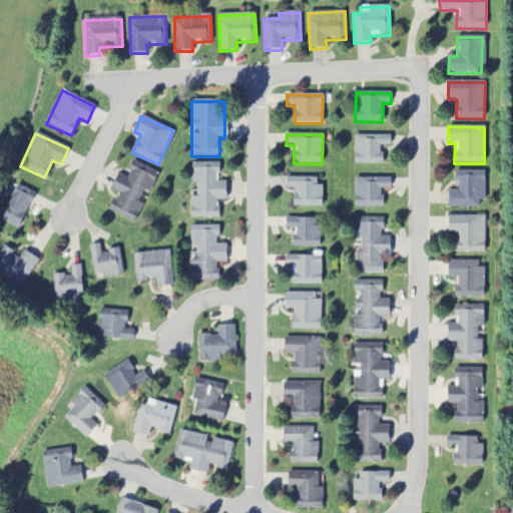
[(354,165),(382,164),(381,146),(390,146),(390,135),(354,136),(354,165)]
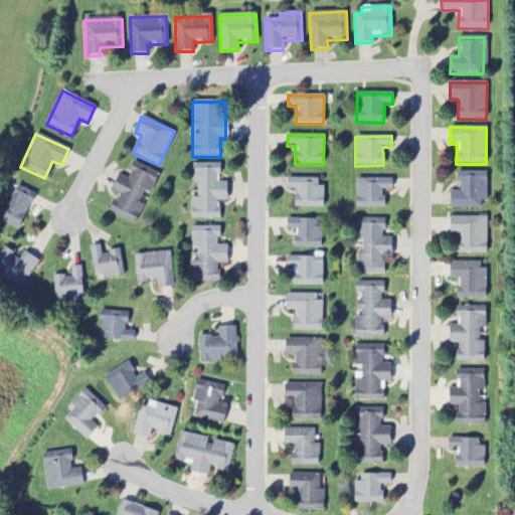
[(109,212),(133,223),(146,196),(148,197),(158,175),(133,164),(126,179),(118,175),(110,192),(117,195),(109,212)]
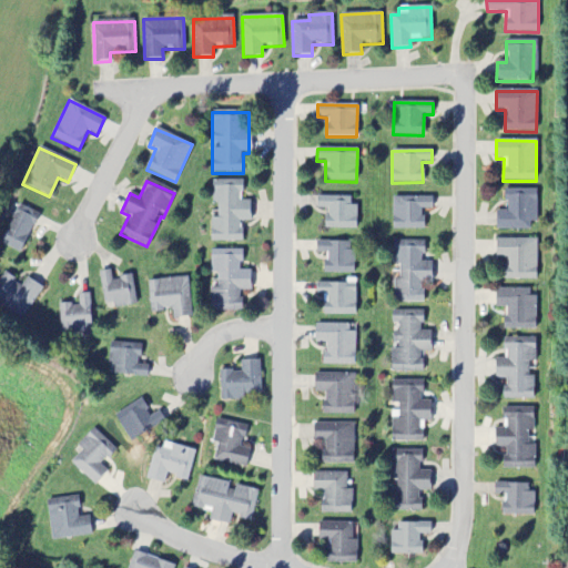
[(241,243),(241,222),(250,222),(250,201),(241,202),(241,181),(212,181),(212,205),(216,205),(217,219),(211,219),(211,243),(241,243)]
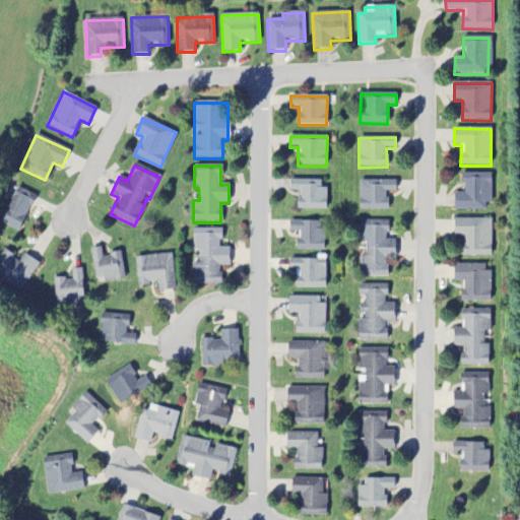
[(490,174),(463,174),(462,193),(454,193),(454,210),(489,211),(490,174)]
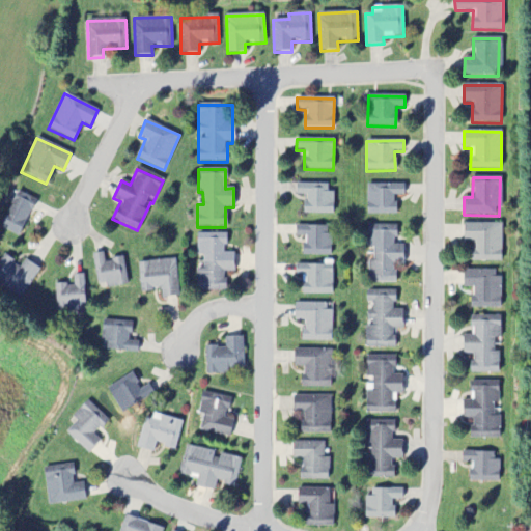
[(327,185),(296,184),(296,195),(305,196),(304,215),(333,216),(333,192),(327,192),(327,185)]
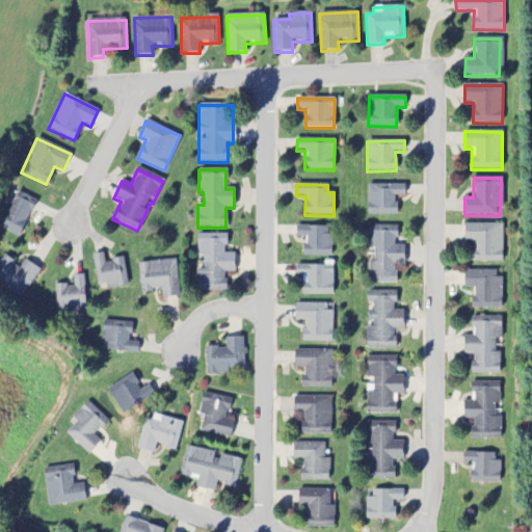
[(368,215),(396,215),(396,196),(404,196),(404,185),(367,185),(368,215)]
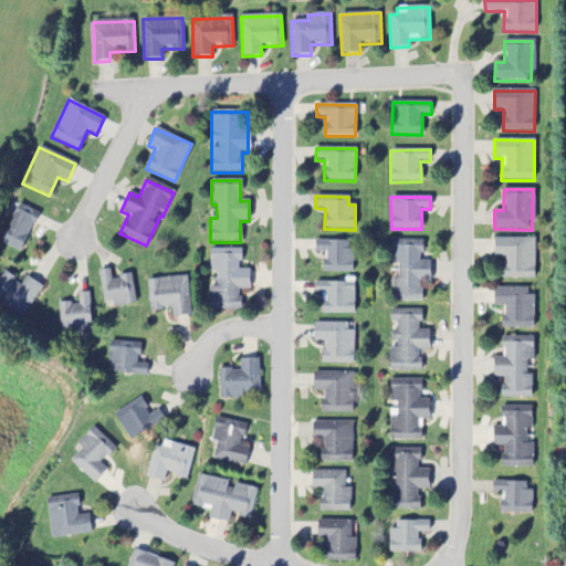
[(38,213),(17,205),(0,241),(0,243),(20,253),(38,213)]
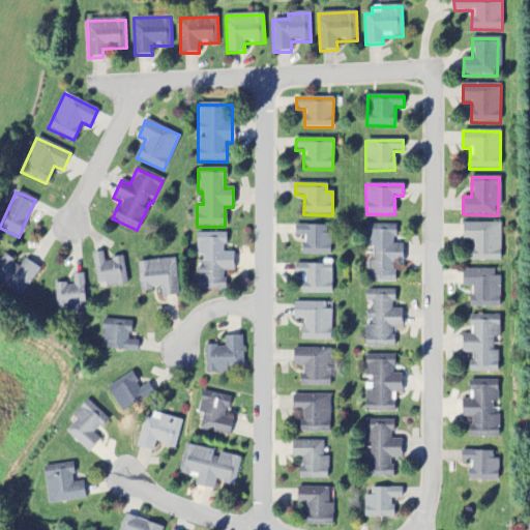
[(471,261),(500,262),(500,224),(463,224),(462,241),(471,241),(471,261)]
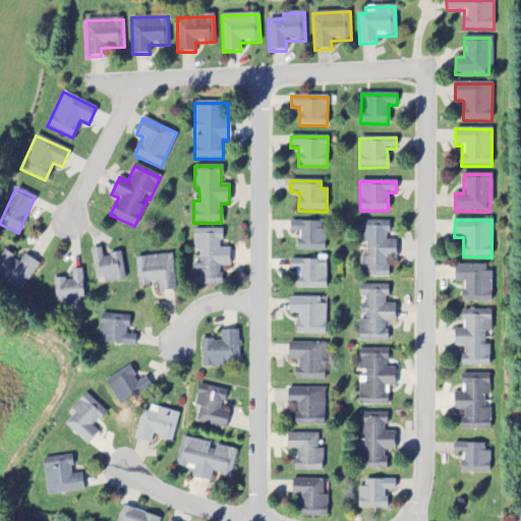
[(297,251),(325,251),(325,223),(289,222),(289,233),(298,233),(297,251)]
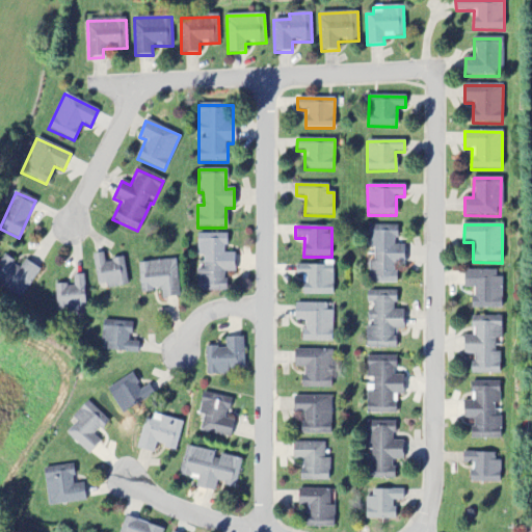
[(369,284),(395,284),(395,264),(404,264),(404,246),(393,245),(393,235),(398,235),(398,227),(367,227),(367,248),(374,248),(374,261),(369,261),(369,284)]
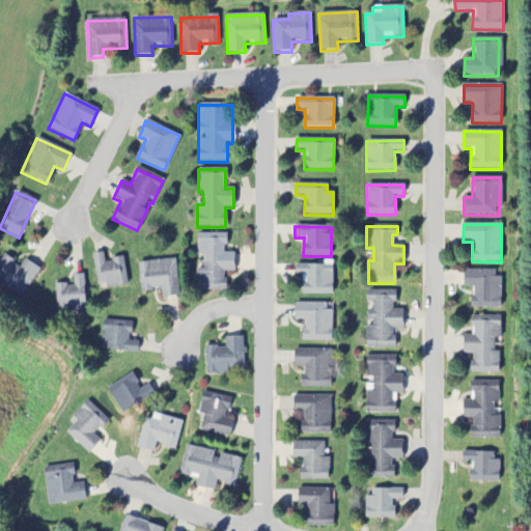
[(225,234),(197,234),(197,256),(202,256),(202,269),(197,269),(197,291),(225,291),(225,273),(233,273),(233,253),(225,253),(225,234)]
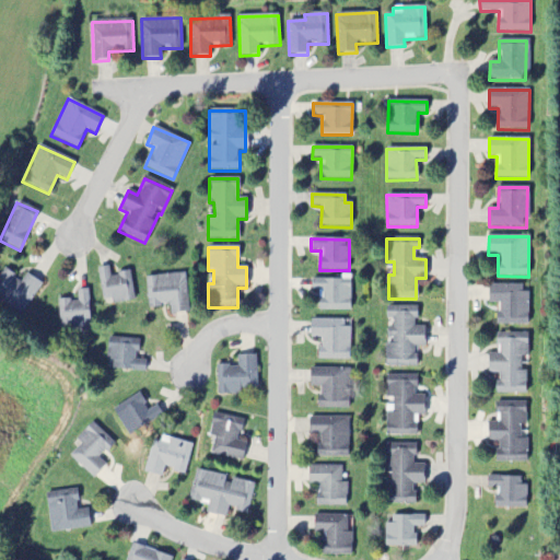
[(129,272),(109,276),(108,267),(96,269),(104,305),(135,299),(129,272)]
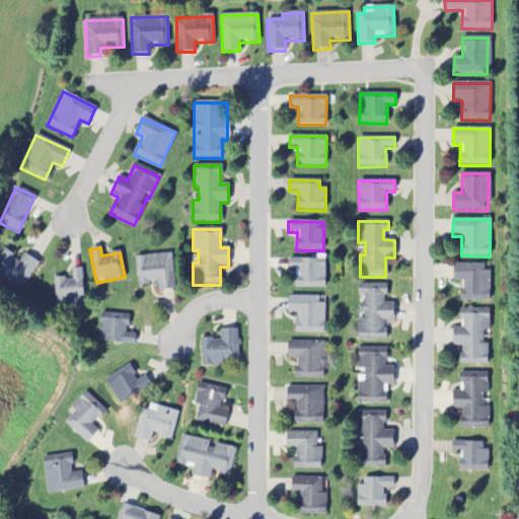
[(23,254),(20,261),(1,250),(0,252),(0,283),(21,294),(38,263),(23,254)]
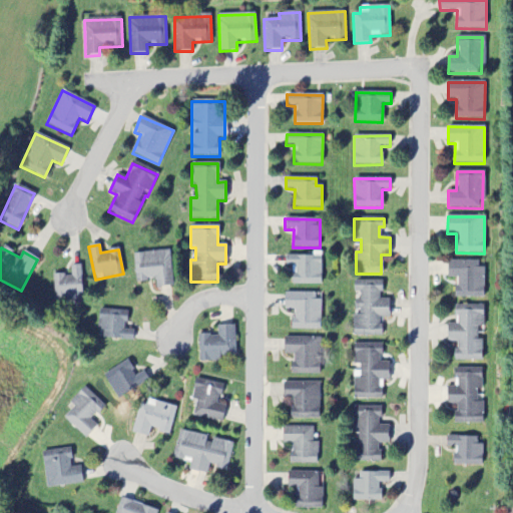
[(132,254),(136,283),(155,281),(156,289),(172,287),(168,250),(132,254)]
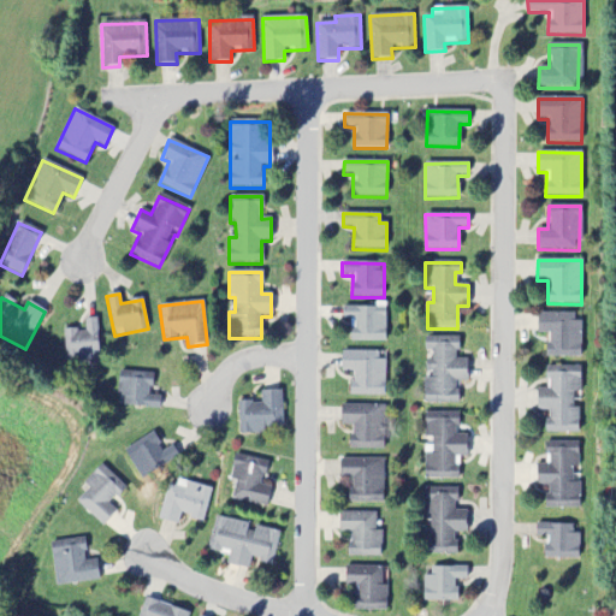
[(385,343),(386,308),(343,308),(343,320),(351,320),(350,342),(385,343)]
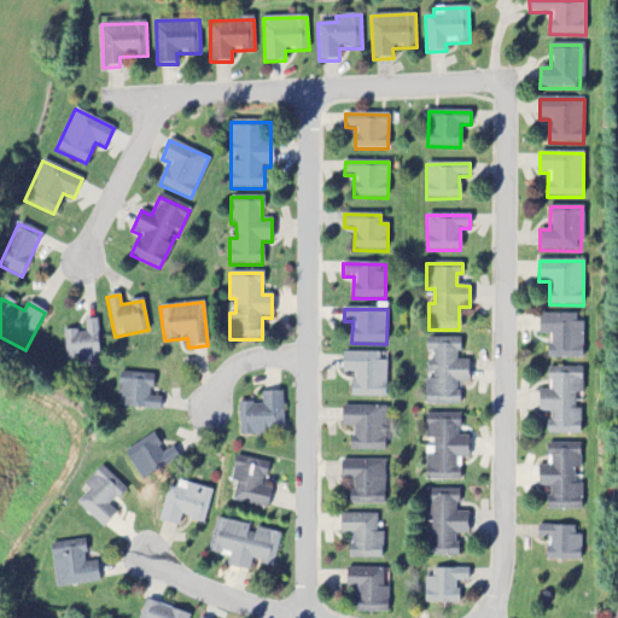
[(583,324),(575,324),(576,316),(540,315),(538,336),(549,336),(548,360),(582,360),(583,324)]
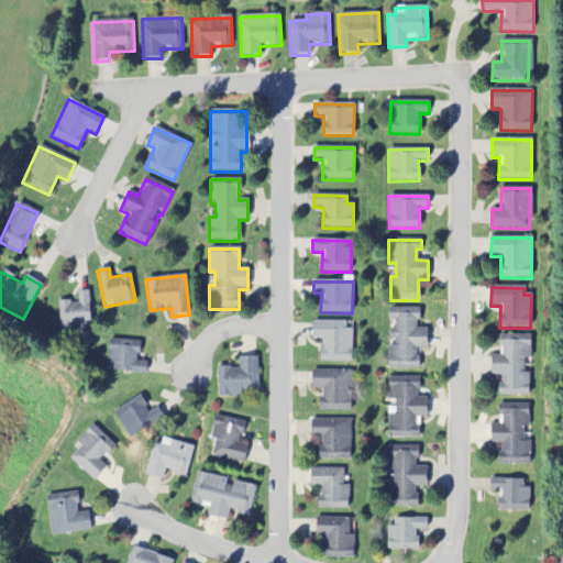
[(59,332),(90,331),(89,293),(77,293),(77,301),(58,302),(59,332)]
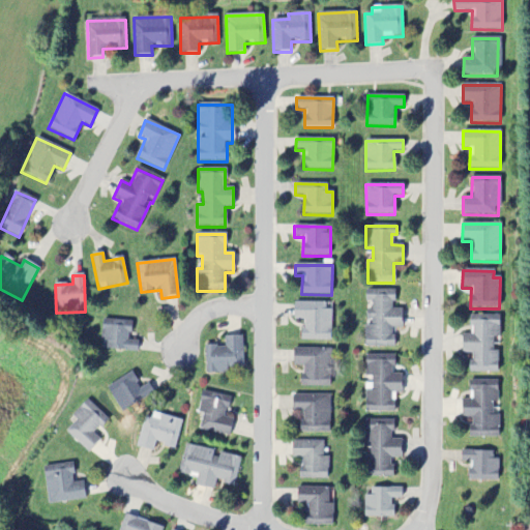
[(364,348),(393,348),(393,328),(402,328),(402,310),(394,310),(394,291),(365,291),(365,303),(369,303),(369,323),(365,323),(364,348)]
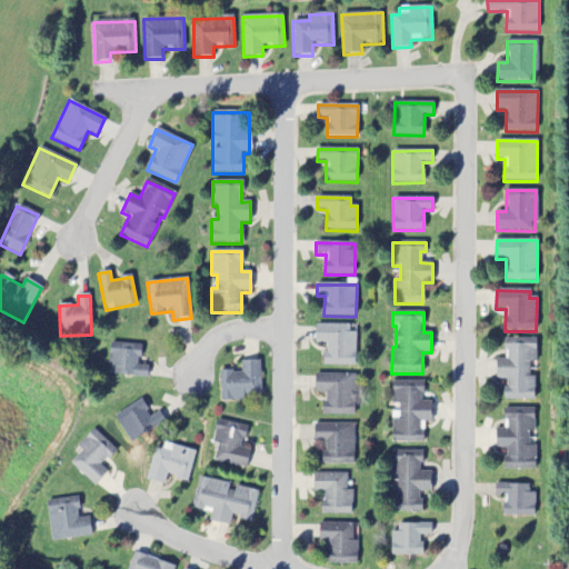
[(325,367),(355,367),(356,332),(349,332),(349,326),(316,325),(316,345),(325,345),(325,367)]
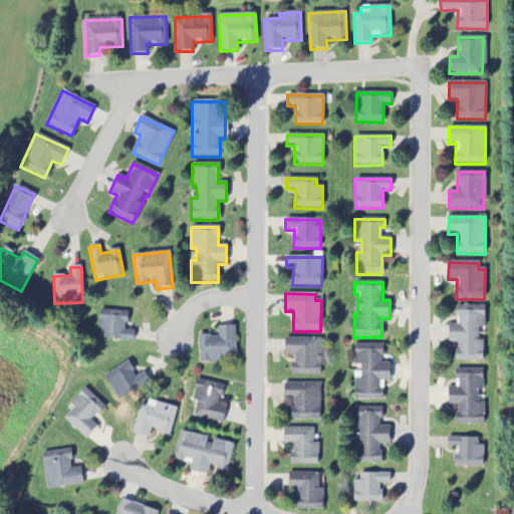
[(484,307),(456,307),(456,325),(448,325),(448,343),(456,343),(456,361),(483,361),(483,340),(478,340),(478,328),(484,328),(484,307)]
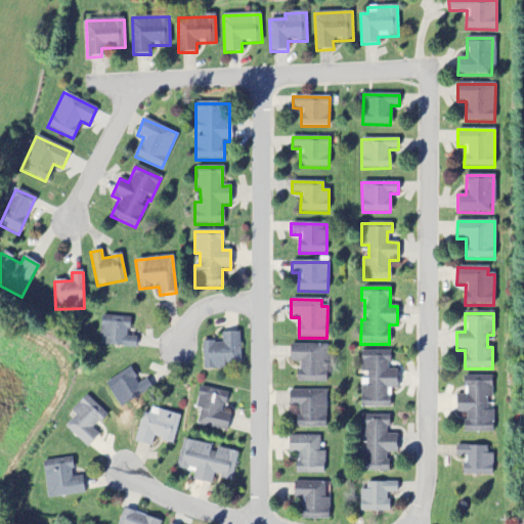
[(105,347),(135,348),(136,339),(128,338),(129,318),(100,317),(99,339),(105,339),(105,347)]
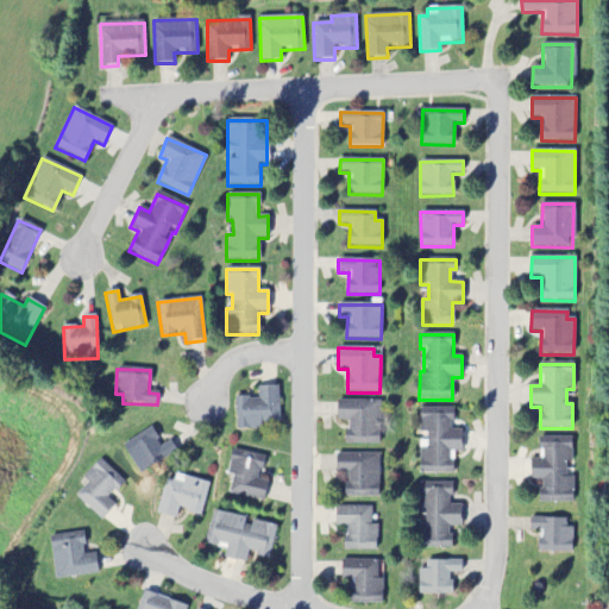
[(278,387),(257,387),(258,397),(236,399),(237,428),(278,427),(278,387)]
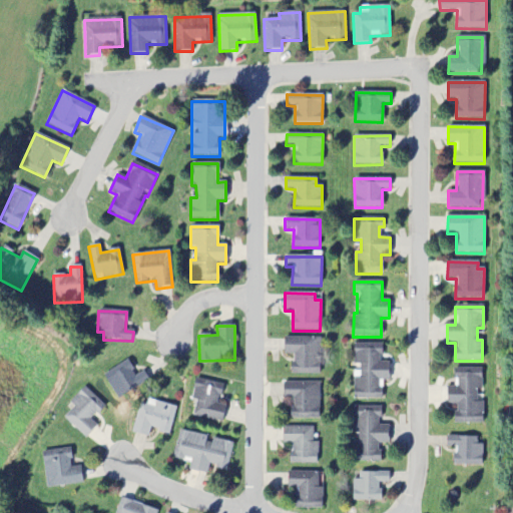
[(320,376),(320,339),(284,339),(284,356),(293,356),(292,375),(320,376)]
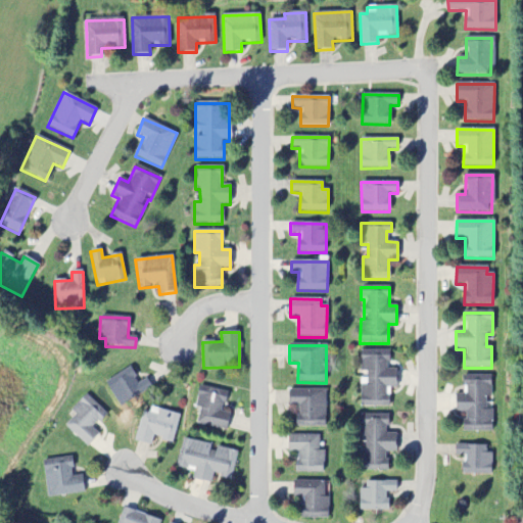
[(360,376),(360,408),(389,408),(389,388),(396,388),(396,371),(388,371),(388,351),(361,351),(361,376),(360,376)]
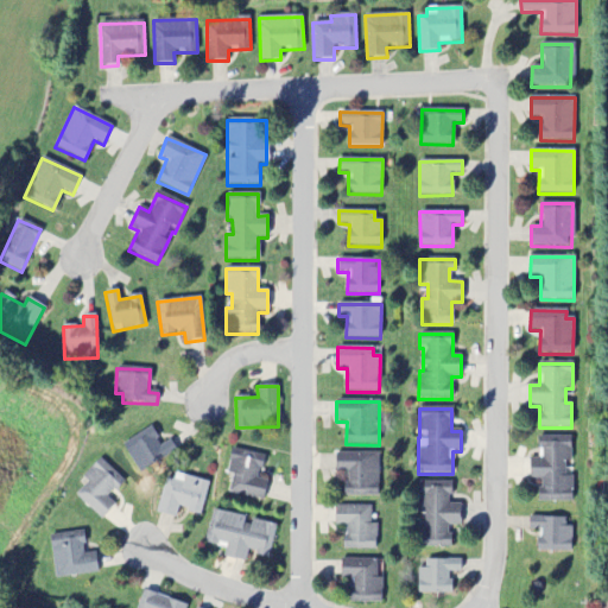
[(121,445),(140,475),(177,453),(169,441),(162,445),(150,428),(121,445)]
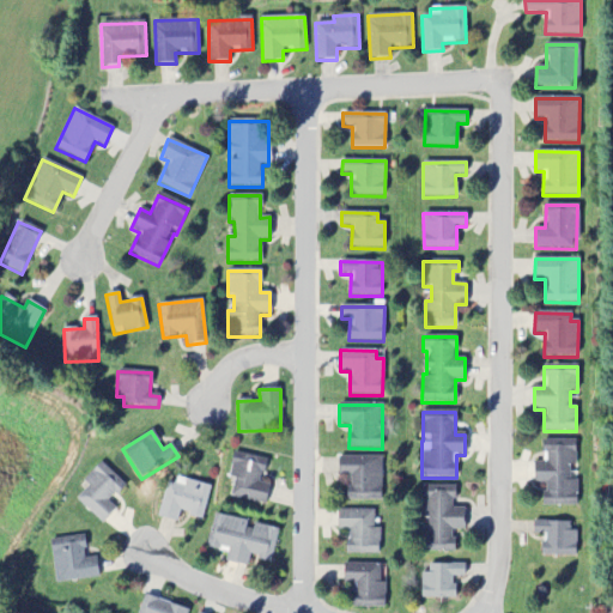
[(576,507),(576,481),(569,481),(569,466),(575,466),(575,441),(542,441),(542,463),(534,463),(534,485),(544,485),(544,507),(576,507)]
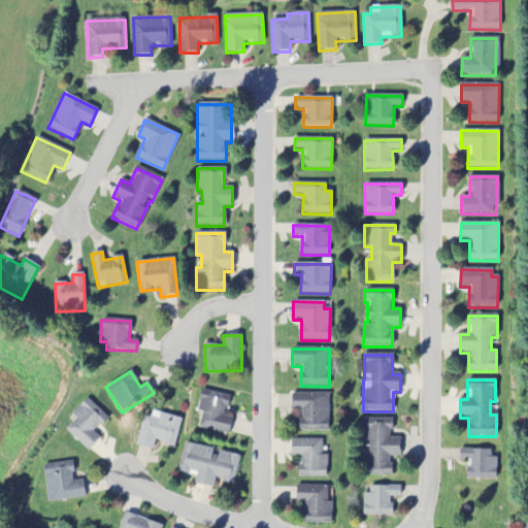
[(228,397),(201,391),(197,413),(202,414),(199,429),(229,434),(232,418),(224,416),(228,397)]
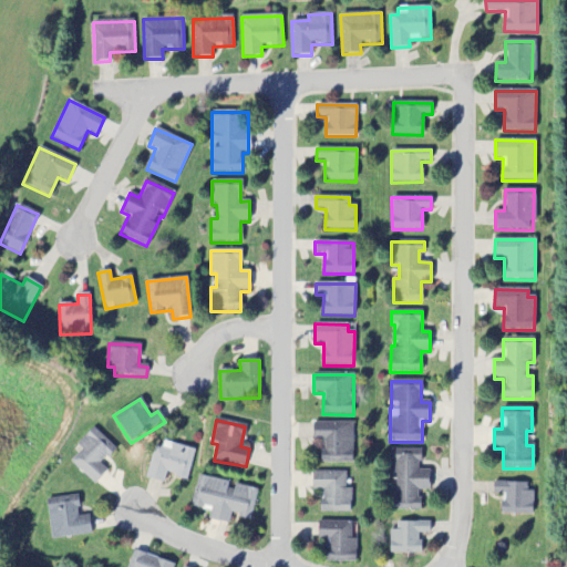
[(312,424),(313,442),(322,442),(322,464),(353,464),(352,423),(312,424)]
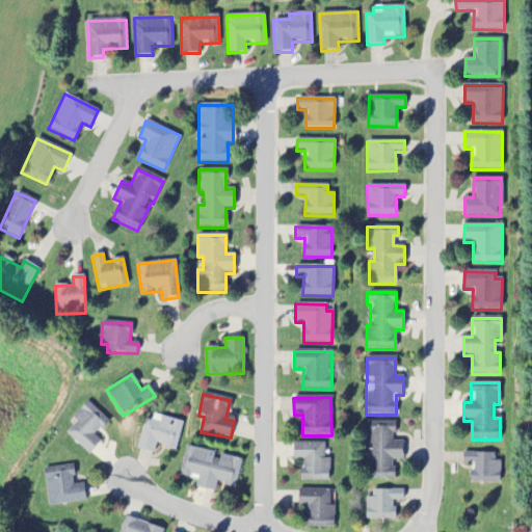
[(65,434),(88,456),(100,443),(95,437),(108,422),(87,402),(72,419),(76,423),(65,434)]
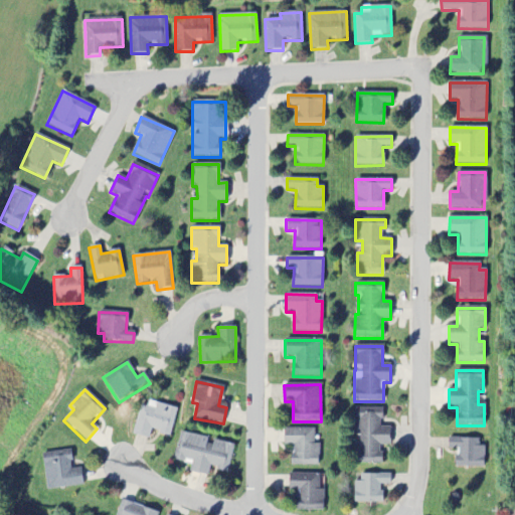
[(177,408),(148,401),(147,407),(139,405),(132,436),(149,440),(150,432),(170,437),(177,408)]
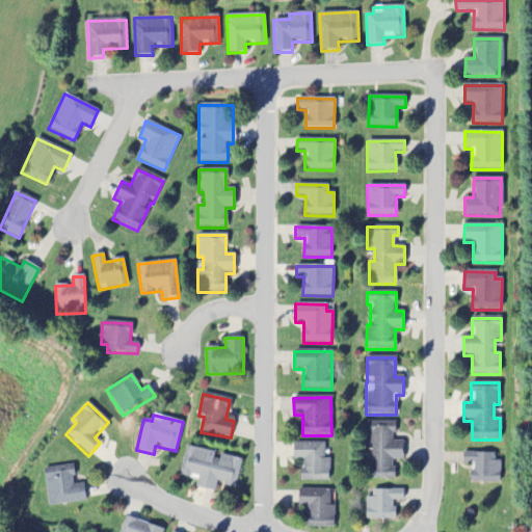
[(394,423),(367,423),(367,445),(371,445),(371,458),(367,458),(366,479),(394,479),(394,460),(403,460),(403,443),(394,443),(394,423)]
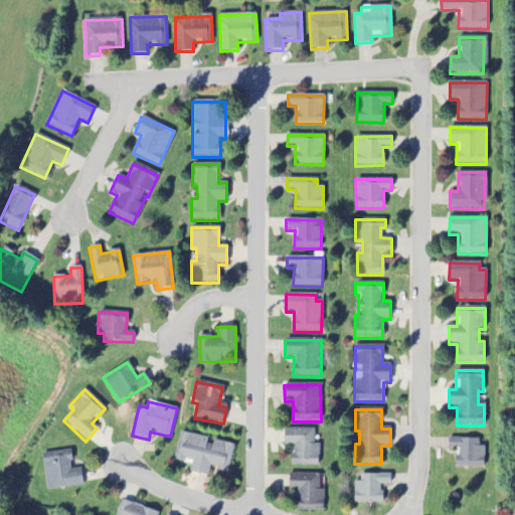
[(318,467),(319,445),(313,445),(313,430),(283,430),(283,447),(292,447),(291,466),(318,467)]
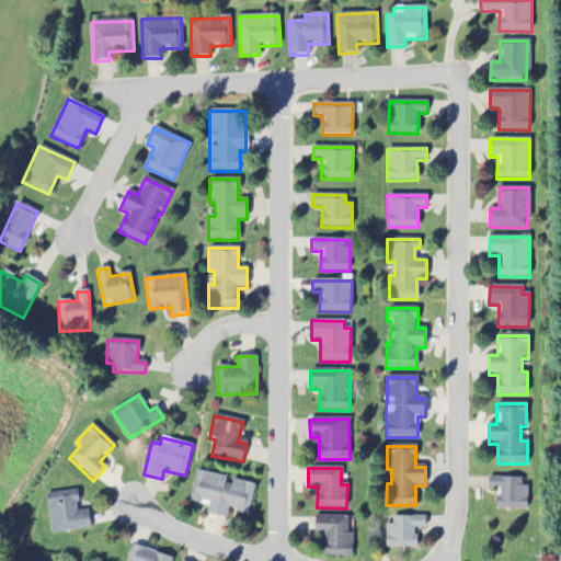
[(190,503),(207,506),(206,516),(227,519),(228,511),(248,515),(253,484),(228,480),(229,478),(195,471),(190,503)]
